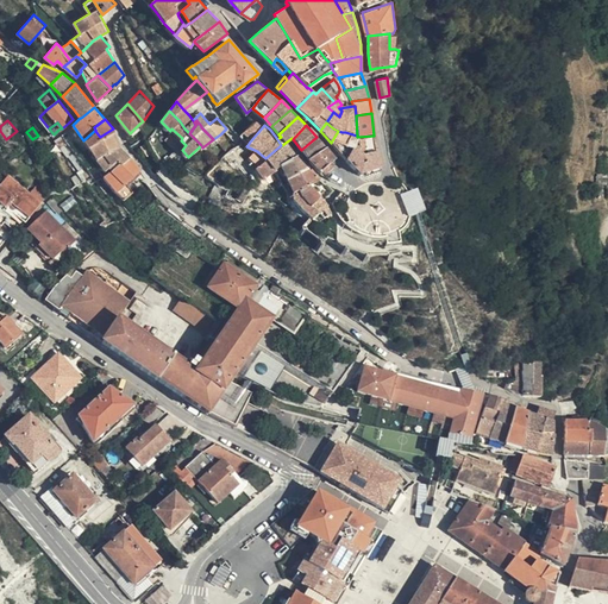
[(89,148),(114,131),(113,129),(100,137),(95,131),(95,130),(83,140),(89,148)]
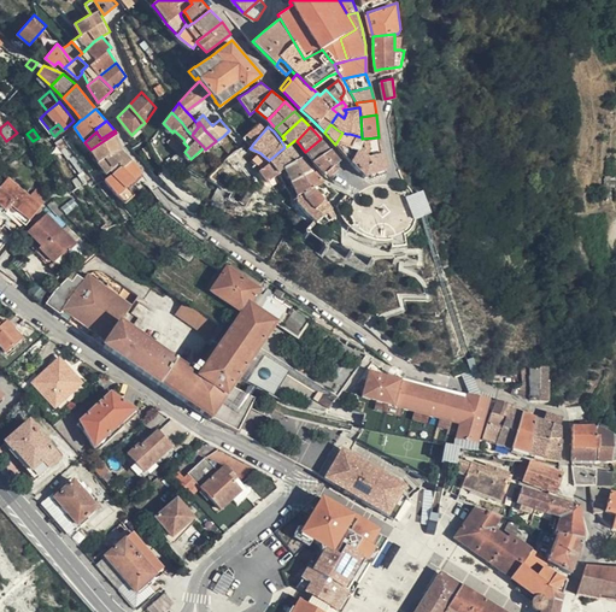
[(111,169),(113,166),(106,156),(111,153),(122,148),(116,133),(91,149),(98,160),(106,172),(111,169)]
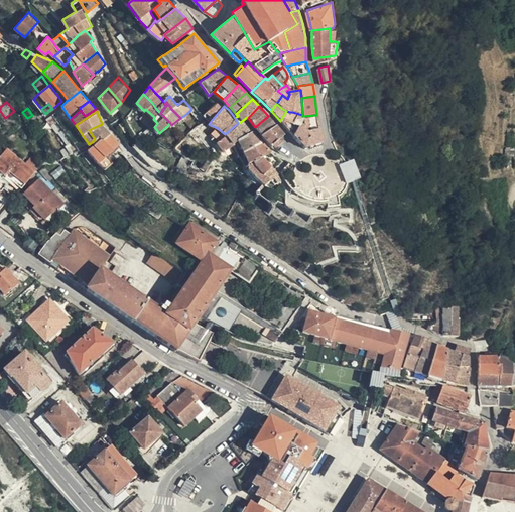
[(286,111),(280,121),(285,128),(292,136),(296,127),(303,129),(302,116),(302,115),(292,112),(289,112),(286,111)]
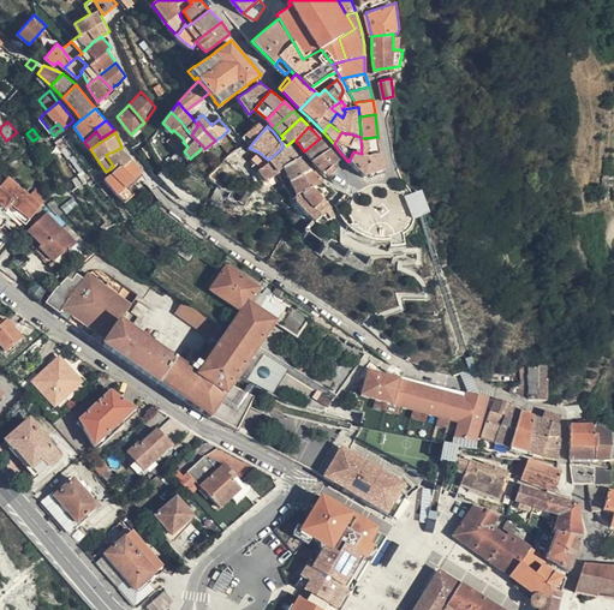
[(83,172),(88,179),(95,177),(83,161),(64,135),(58,139),(83,172)]
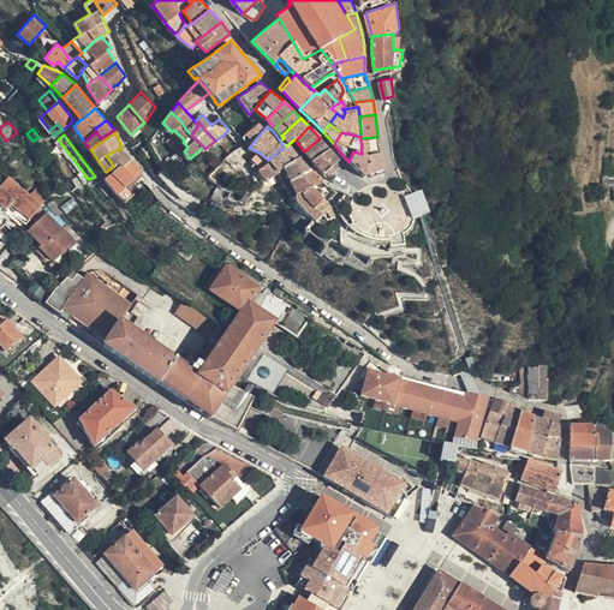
[(365,157),(380,154),(377,137),(361,138),(362,154),(365,157)]
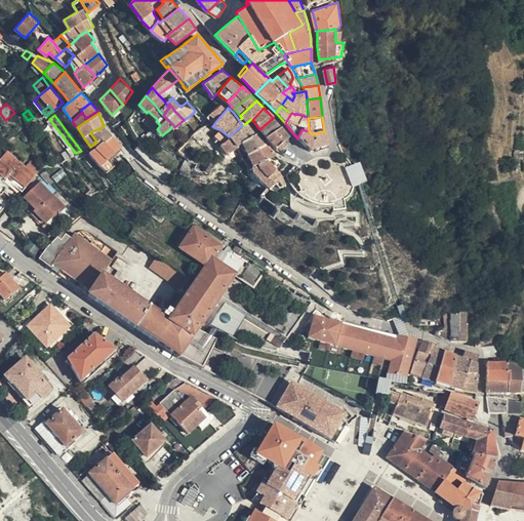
[(273,118),(259,129),(265,137),(281,127),(273,118)]
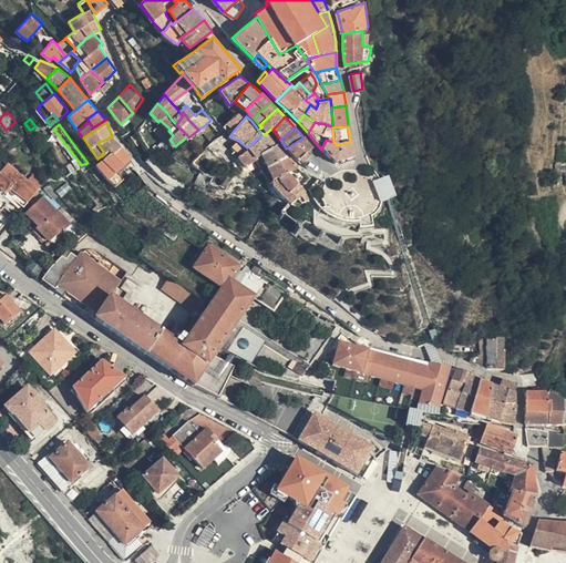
[(137,141),(143,137),(141,136),(139,130),(133,134),(137,141)]
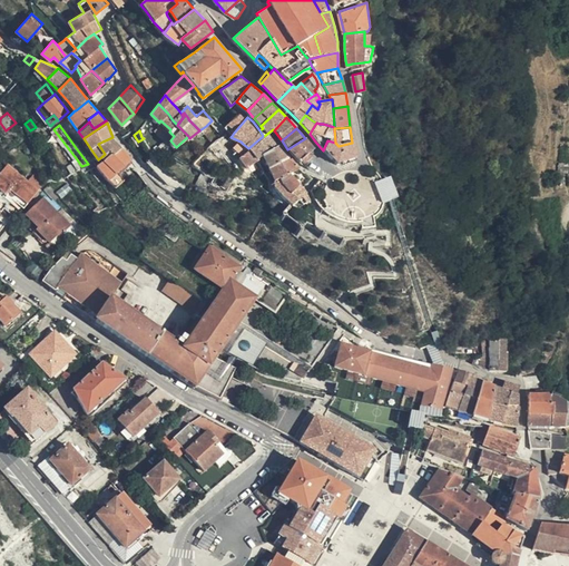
[(254,154),(257,159),(263,155),(265,162),(284,150),(280,144),(268,133),(264,136),(263,136),(248,148),(254,154)]
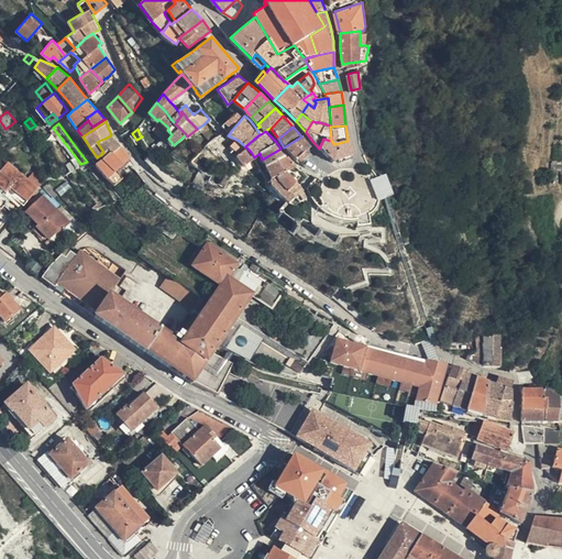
[(112,152),(121,144),(111,135),(101,140),(97,142),(103,152),(105,151),(107,153),(111,150),(112,152)]
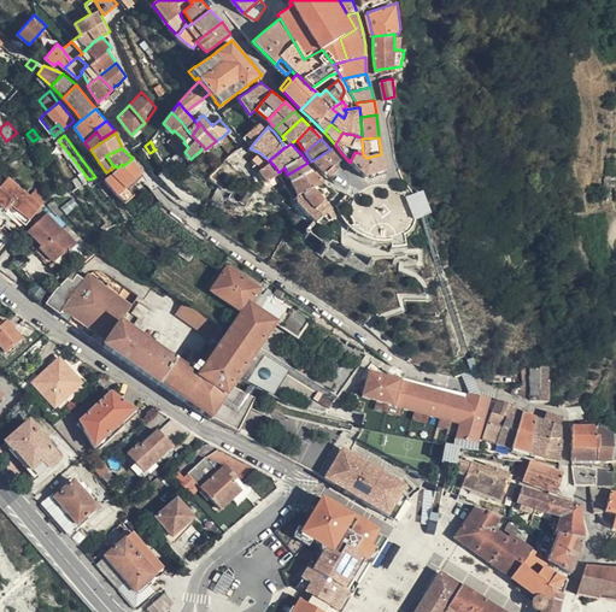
[(330,149),(311,162),(324,175),(339,162),(330,149)]
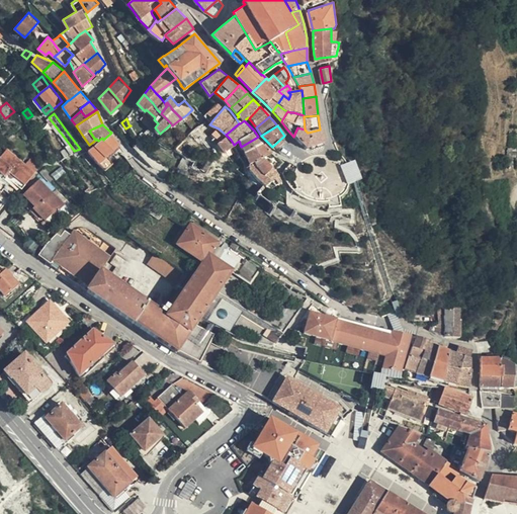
[(297,127),(293,137),(305,150),(323,144),(320,130),(308,133),(305,130),(297,127)]
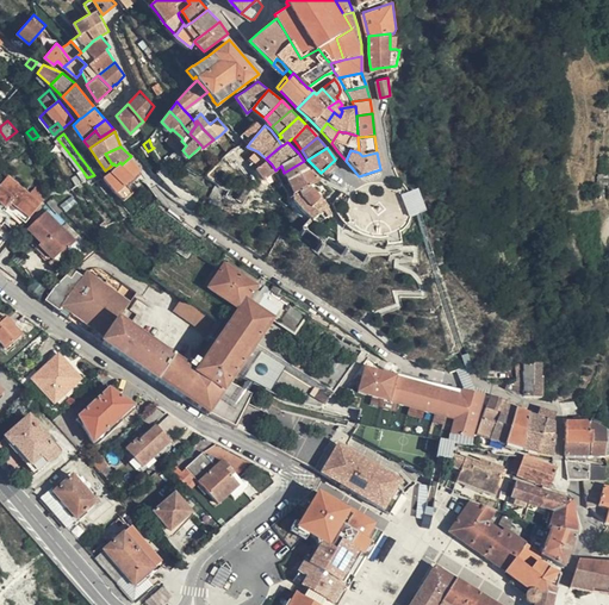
[(125,182),(141,167),(131,156),(122,164),(120,162),(116,166),(113,163),(112,164),(110,167),(112,169),(104,175),(117,191),(125,184),(125,182)]
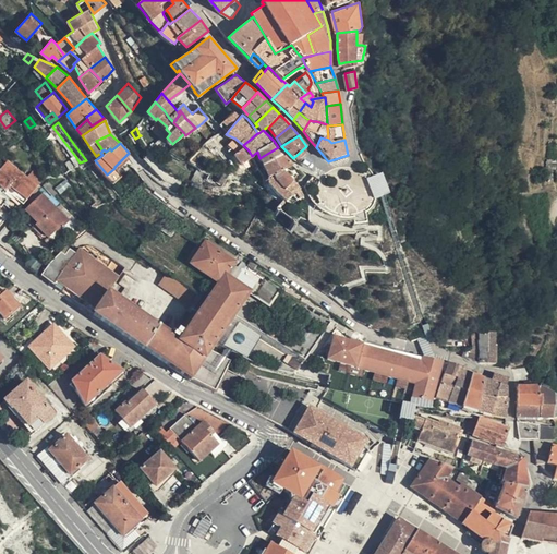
[(241,163),(252,156),(249,151),(243,145),(234,153),(241,163)]
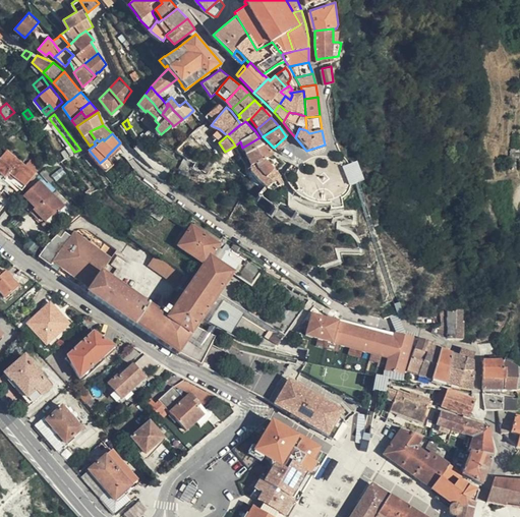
[(260,137),(242,148),(244,154),(255,149),(264,142),(260,137)]
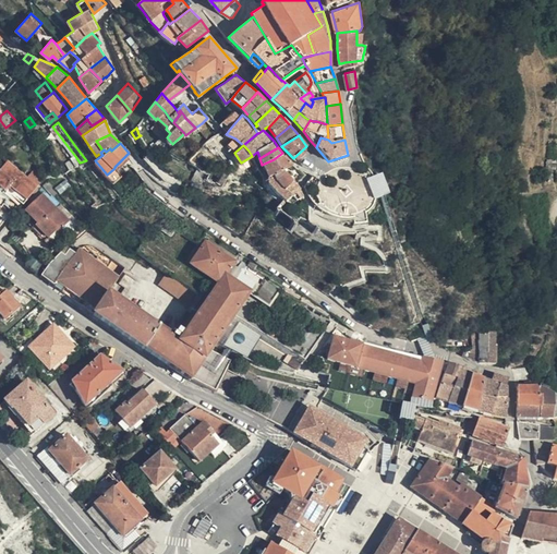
[(274,159),(262,165),(267,176),(267,181),(267,182),(270,187),(277,193),(285,201),(292,195),(294,194),(297,191),(298,192),(300,191),(299,188),(294,182),(302,173),(292,165),(282,153),(274,159)]
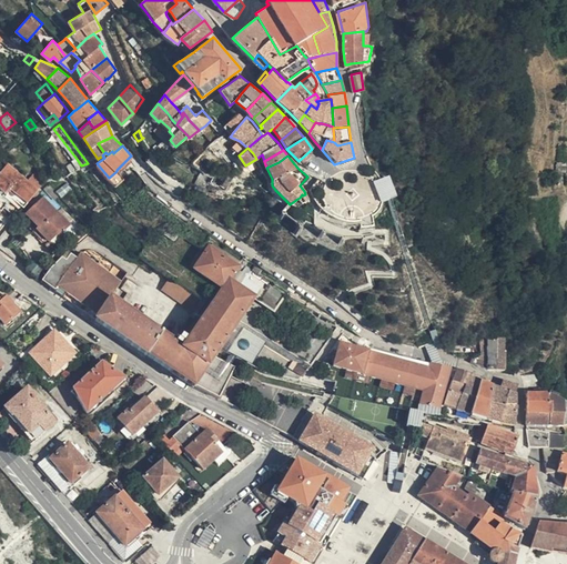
[(69,163),(72,170),(81,165),(77,159),(69,163)]
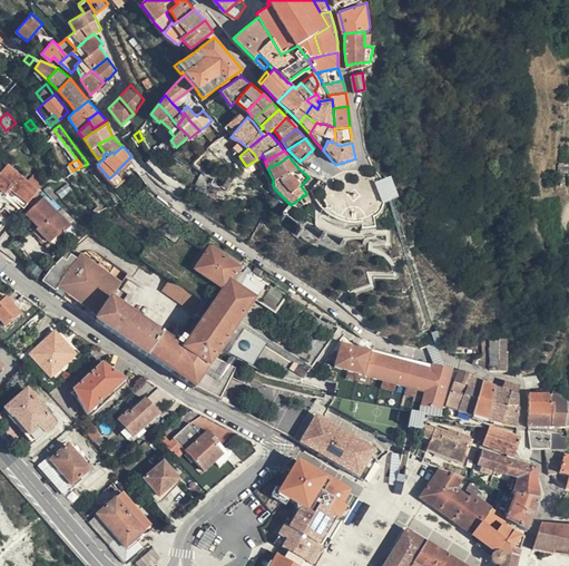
[(25,205),(39,186),(28,177),(8,162),(0,172),(0,185),(6,191),(3,194),(12,201),(15,197),(25,205)]
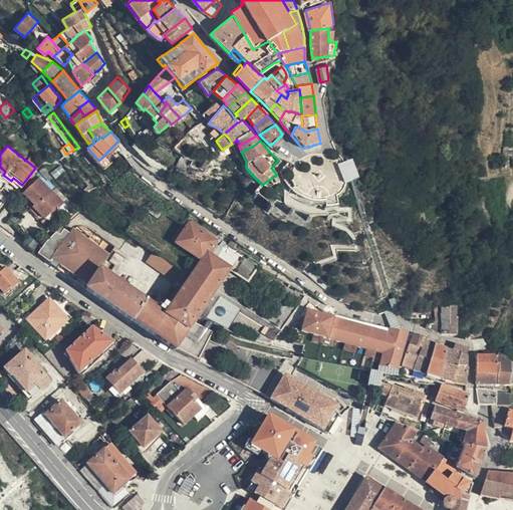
[(35,168),(41,161),(33,154),(25,160),(35,168)]
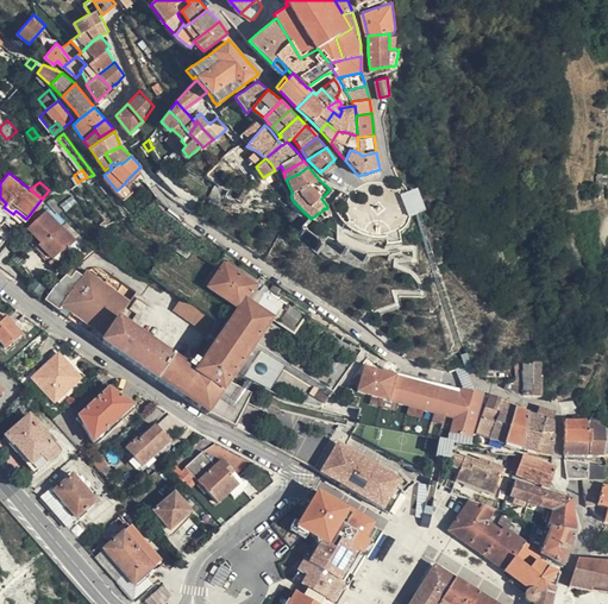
[(219,200),(225,188),(219,184),(215,182),(208,194),(219,200)]
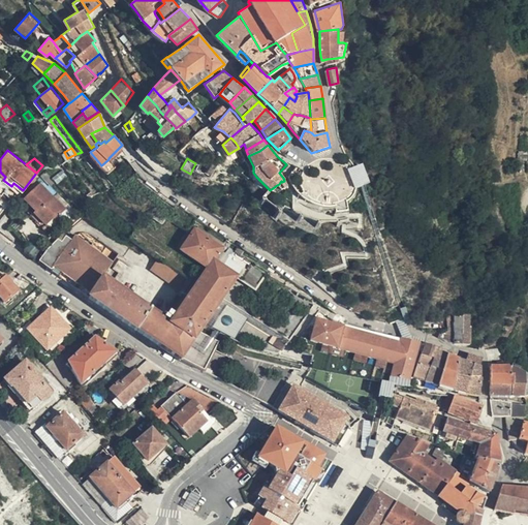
[(101,165),(107,172),(115,165),(109,159),(101,165)]
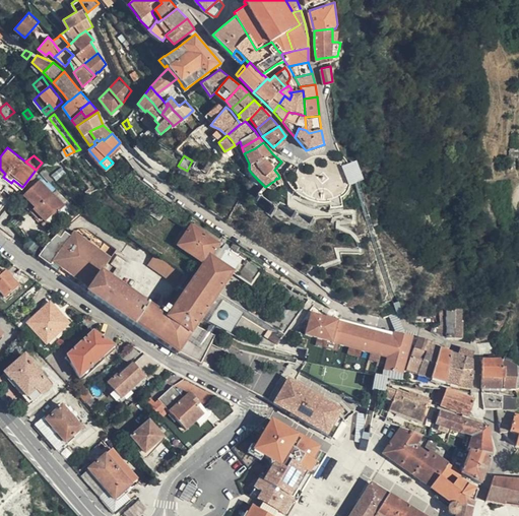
[(46,174),(51,180),(55,176),(45,166),(41,169),(46,174)]
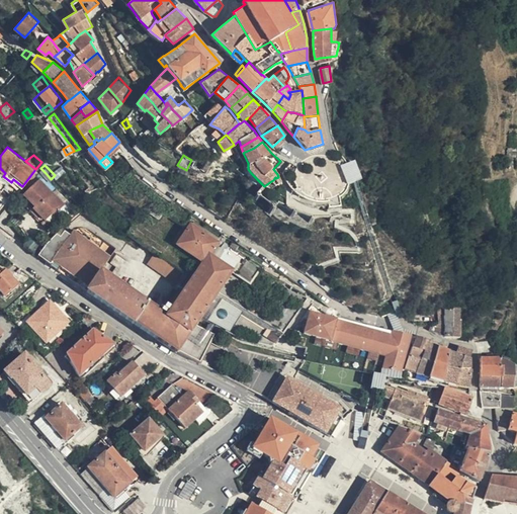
[(350,173),(342,175),(351,195),(361,191),(365,190),(357,170),(350,173)]
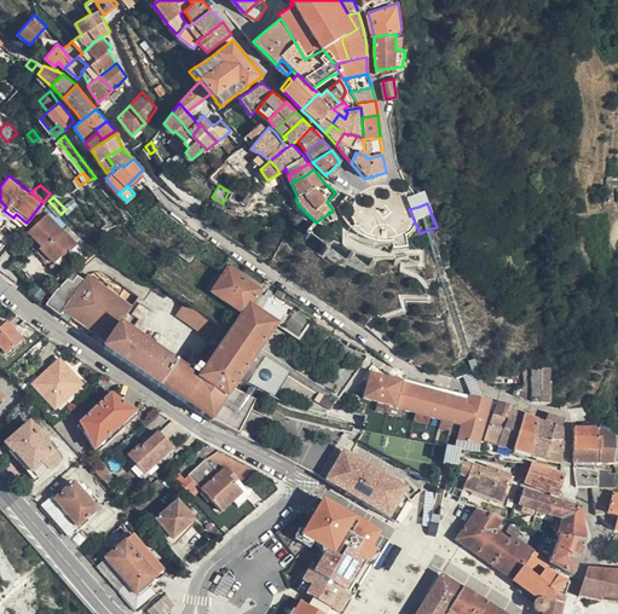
[(76,241),(82,236),(61,214),(55,207),(48,212),(76,241)]
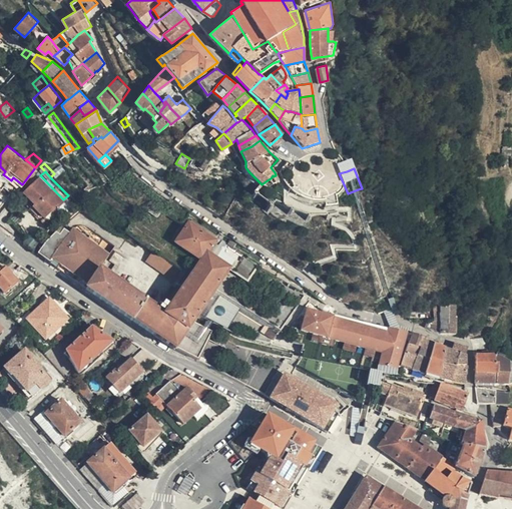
[(56,204),(57,205),(63,199),(40,175),(25,190),(36,201),(34,203),(31,206),(38,213),(45,221),(55,211),(54,208),(52,207),(56,204)]
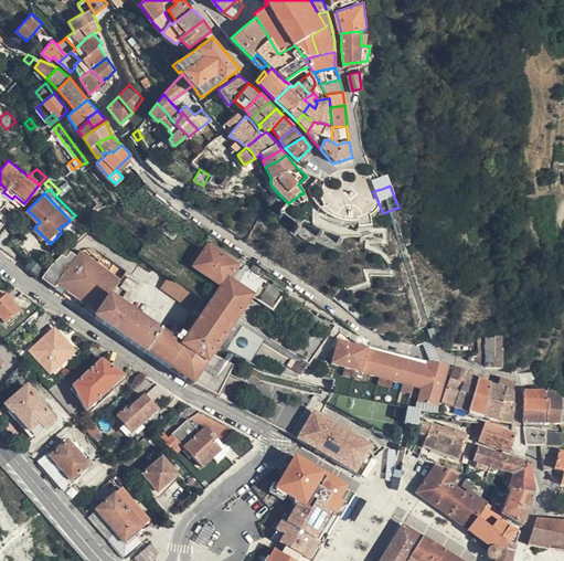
[(299,202),(306,199),(304,193),(301,194),(300,193),(298,197),(296,198),(299,202)]
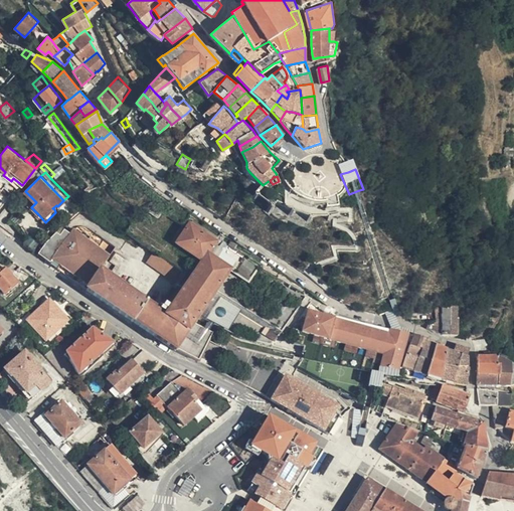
[(68,213),(75,204),(68,196),(63,200),(57,206),(66,215),(68,213)]
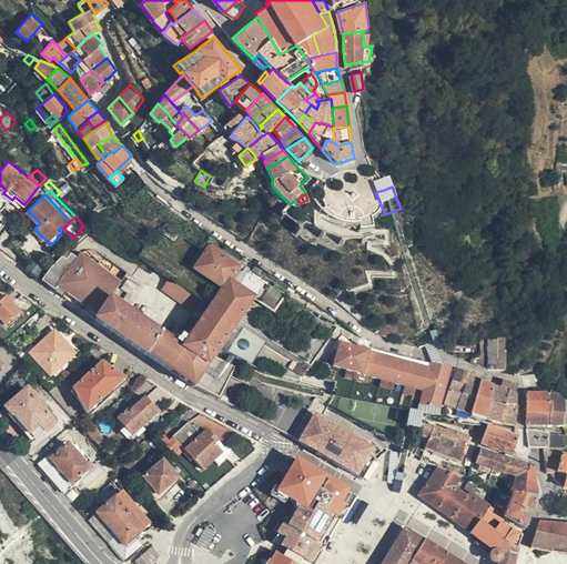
[(223,285),(229,277),(239,262),(210,243),(195,265),(223,285)]
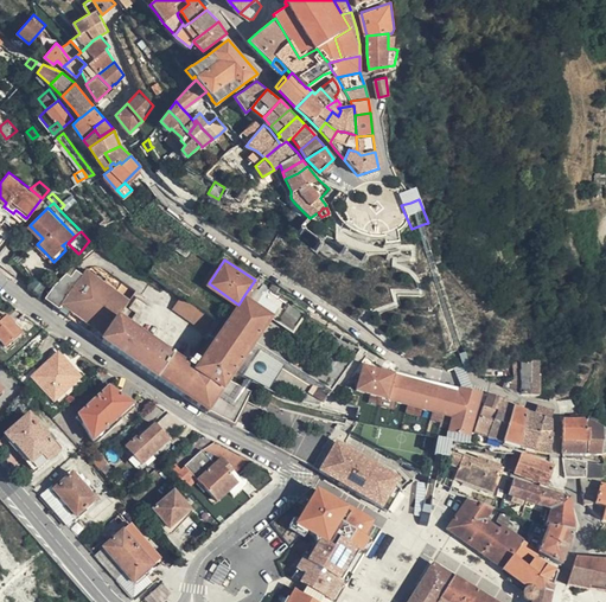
[(40,292),(55,274),(44,266),(30,282),(30,283),(40,292)]
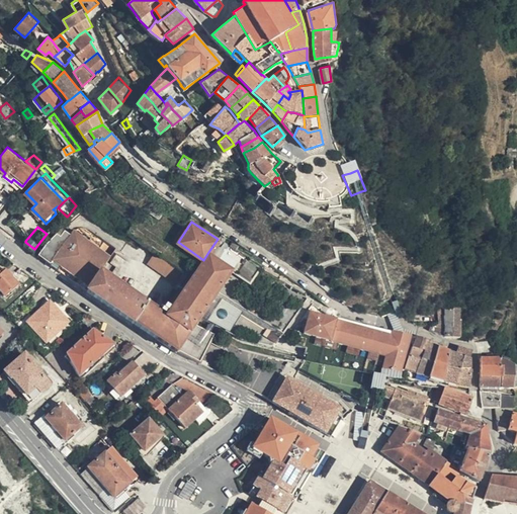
[(48,239),(40,249),(47,253),(45,256),(51,261),(62,245),(99,271),(101,269),(109,256),(98,248),(100,246),(74,228),(71,232),(65,228),(64,230),(61,234),(57,230),(54,234),(48,239)]
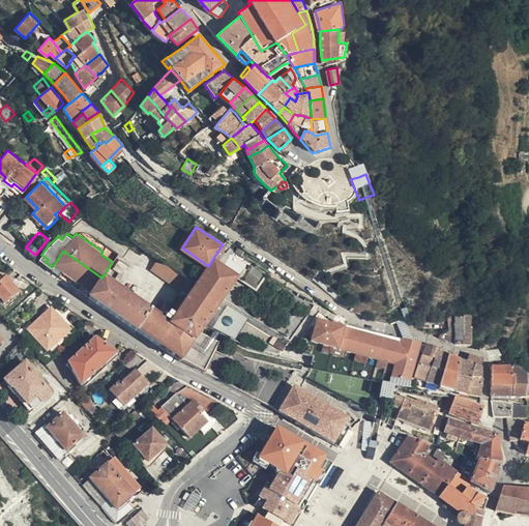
[(237,273),(236,274),(256,287),(263,278),(267,272),(255,264),(233,249),(223,265),(237,273)]
